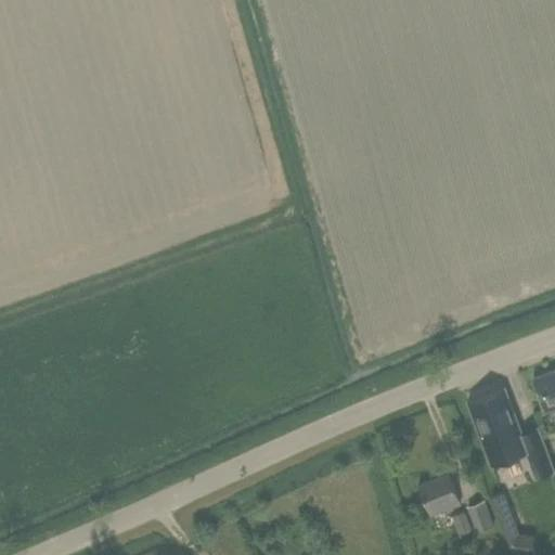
[(554,369),(534,377),(545,410),(554,405),(554,369)]
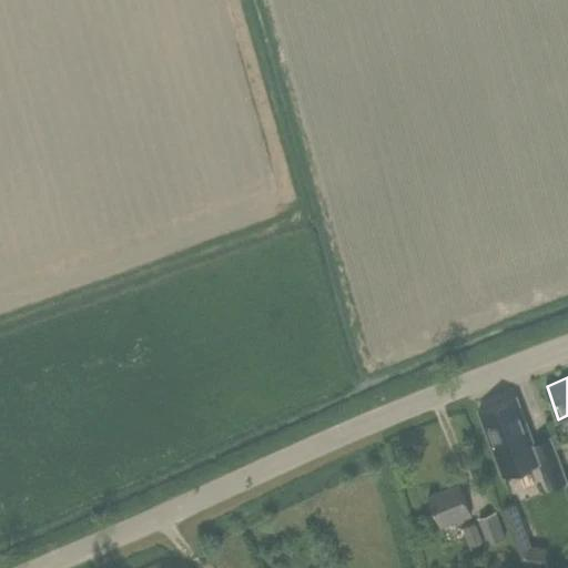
[(537,460),(515,397),(479,409),(501,473),(537,460)]
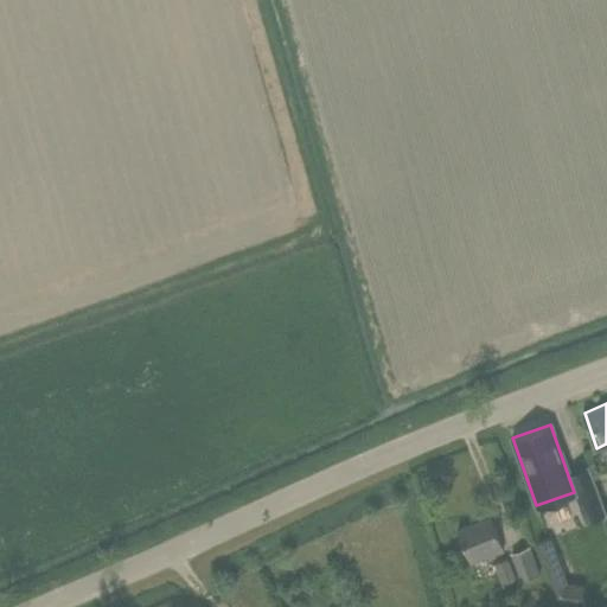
[(601,511),(588,471),(573,477),(586,516),(601,511)]
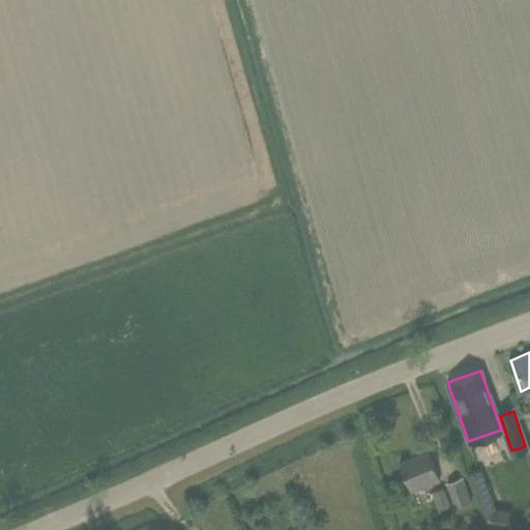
[(439,479),(429,450),(400,462),(411,491),(439,479)]
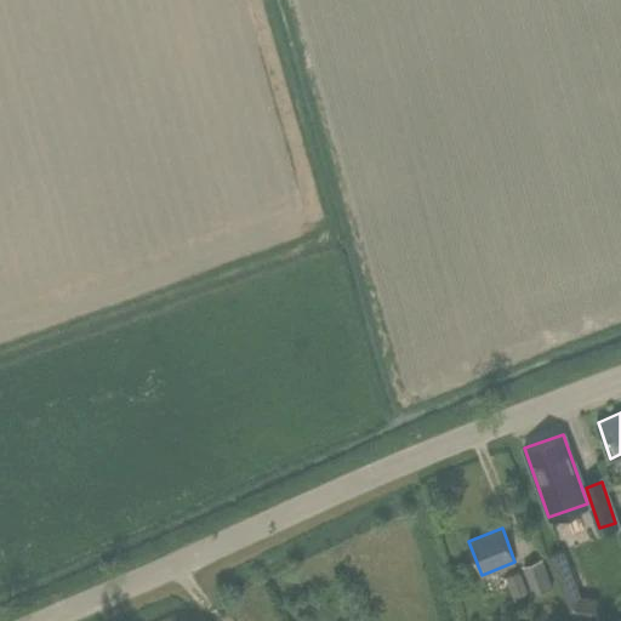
[(548,554),(569,610),(596,614),(598,597),(581,596),(564,550),(548,554)]
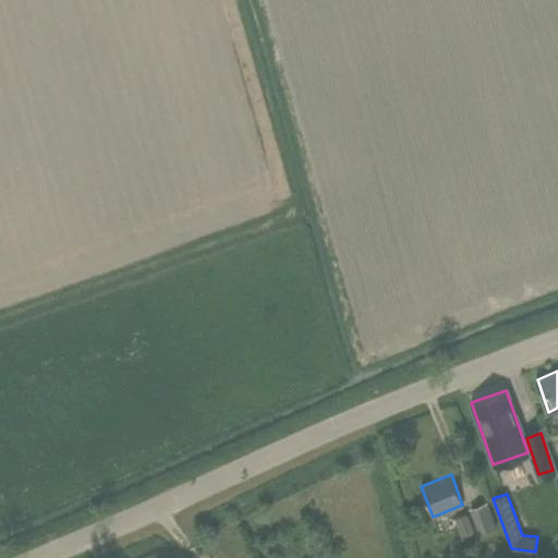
[(496,528),(486,501),(469,508),(478,534),(496,528)]
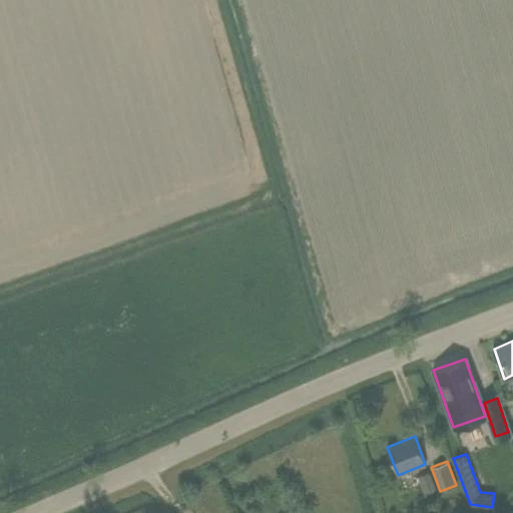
[(435,488),(428,472),(418,476),(425,492),(435,488)]
